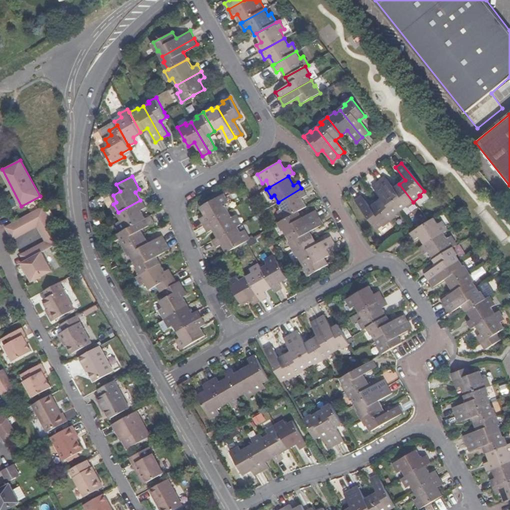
[(407,207),(413,202),(399,184),(394,189),(384,176),(378,181),(400,210),(406,206),(407,207)]
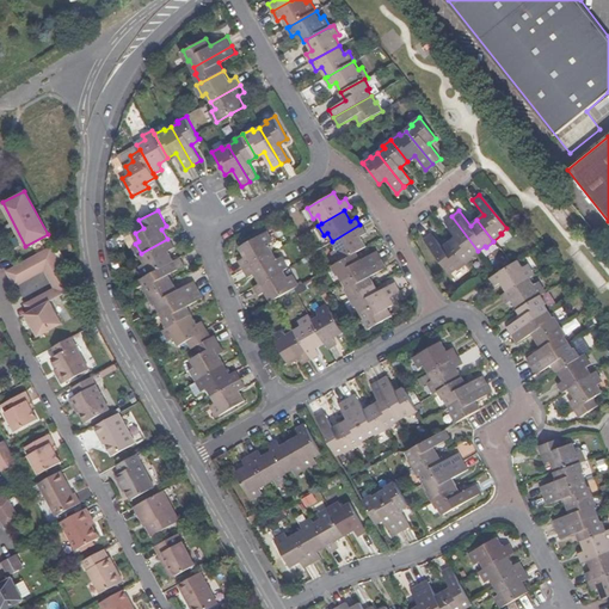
[(455,237),(449,243),(466,264),(474,257),(472,256),(478,251),(451,216),(444,222),(455,237)]
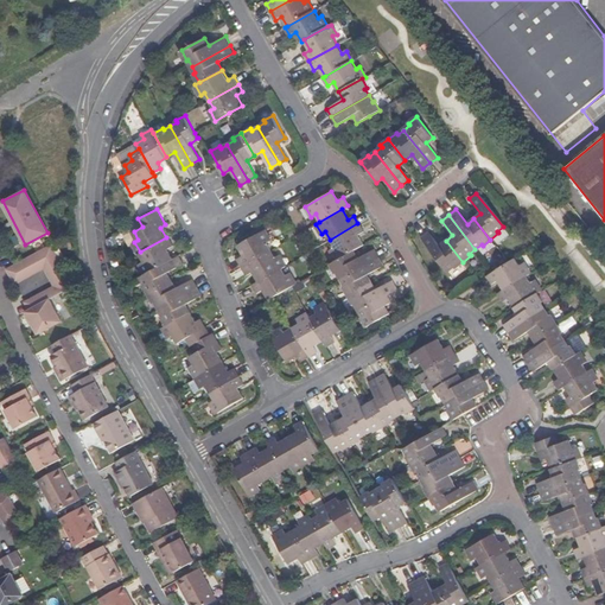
[(363,231),(357,223),(330,240),(333,247),(330,249),(336,260),(352,250),(362,244),(357,235),(363,231)]
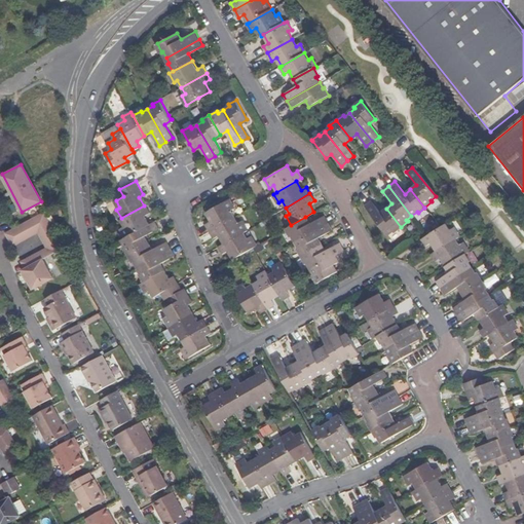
[(204,224),(209,230),(234,216),(230,210),(233,208),(228,199),(206,212),(210,221),(204,224)]
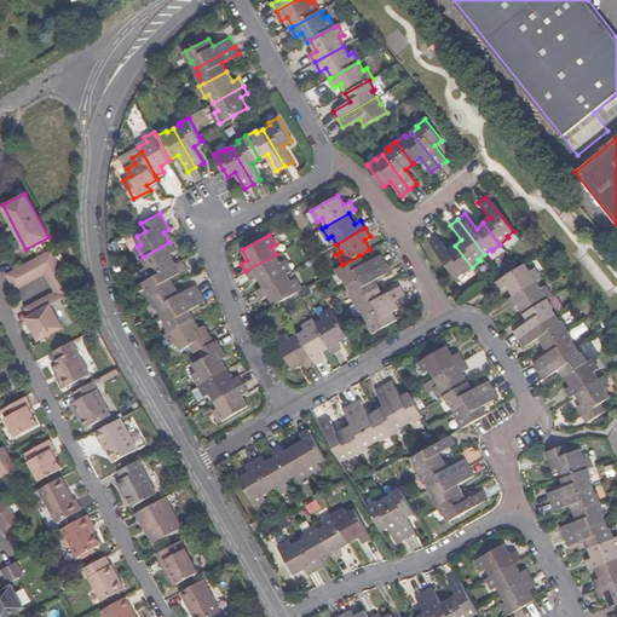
[(463,274),(472,267),(455,246),(448,252),(436,237),(430,243),(456,277),(462,272),(463,274)]
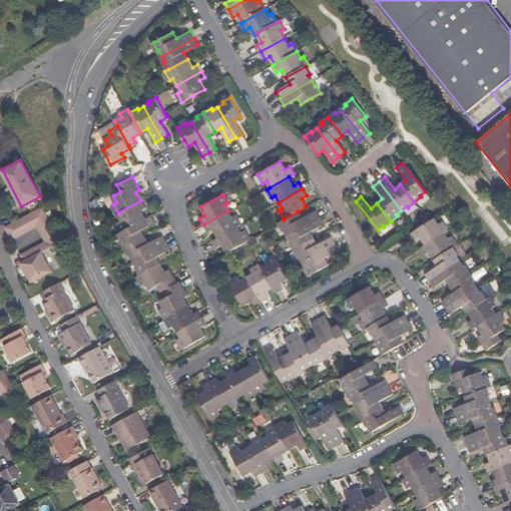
[(142,199),(140,200),(118,212),(121,219),(118,221),(123,229),(145,217),(141,209),(146,206),(142,199)]
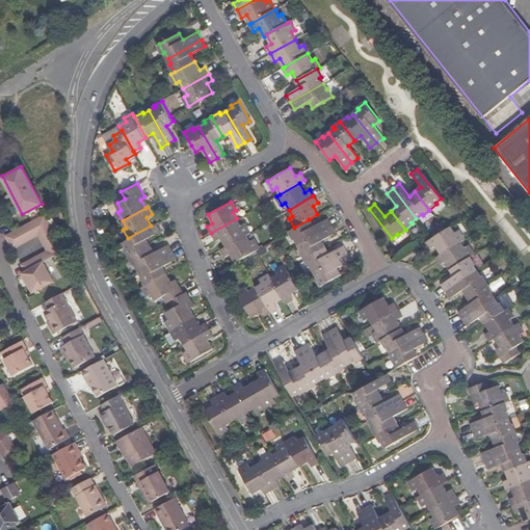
[(44,216),(16,230),(6,236),(12,247),(37,234),(46,249),(57,242),(44,216)]
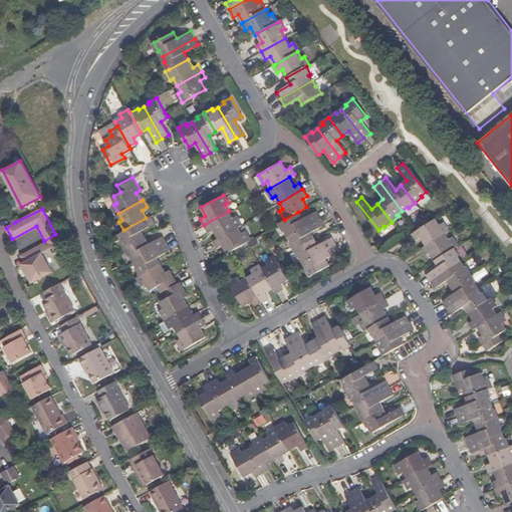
[(229,211),(204,225),(208,232),(213,229),(218,237),(237,226),(240,224),(235,216),(232,218),(229,211)]
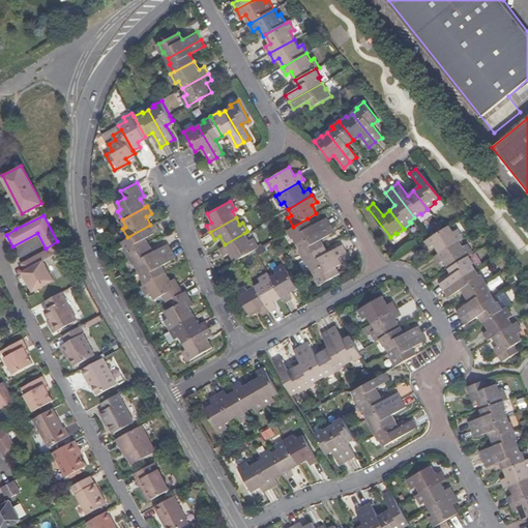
[(312,226),(308,218),(293,227),(287,230),(292,238),(294,238),(297,243),(329,225),(325,217),(312,226)]
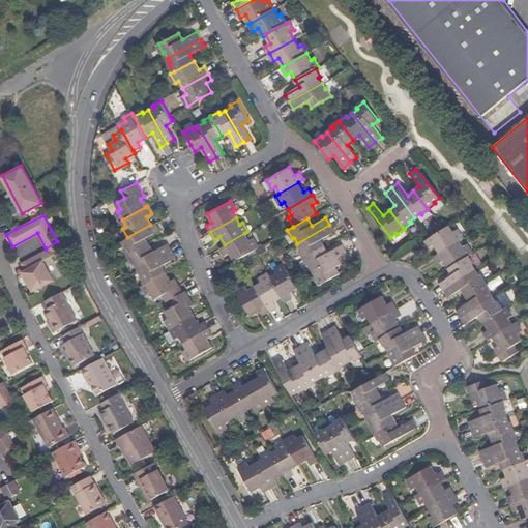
[(150,225),(127,237),(123,240),(126,246),(125,246),(129,255),(149,243),(145,236),(159,229),(155,222),(150,225)]
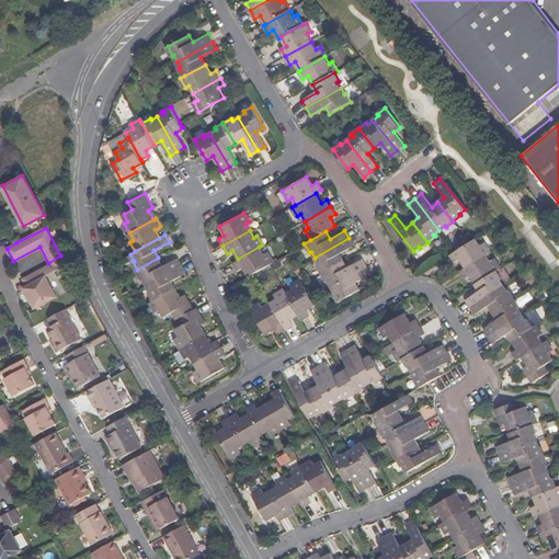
[(349,238),(315,258),(318,263),(316,264),(321,272),(342,260),(338,253),(353,244),(349,238)]
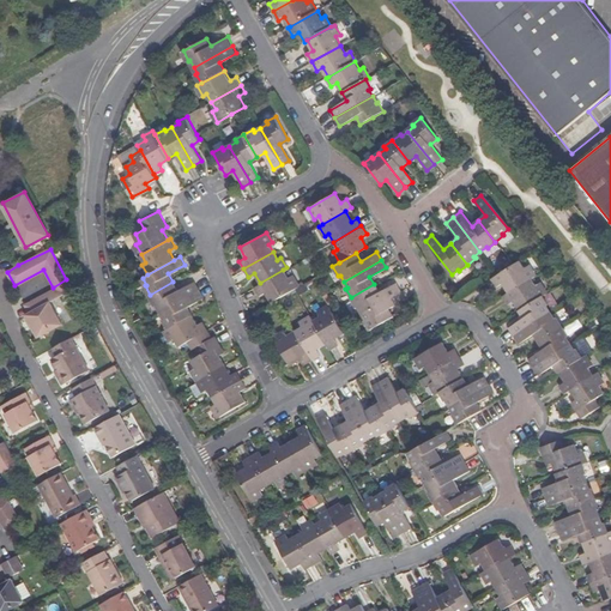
[(500,284),(506,294),(528,280),(532,278),(525,267),(522,268),(518,262),(514,265),(498,274),(489,280),(494,288),(500,284)]
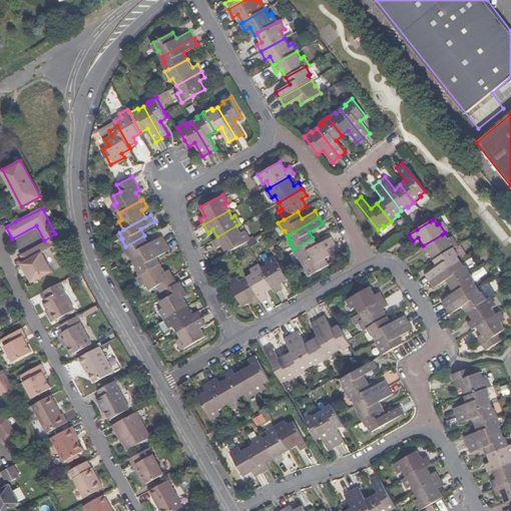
[(240,232),(236,225),(217,236),(211,239),(216,246),(221,243),(225,251),(230,249),(245,240),(247,239),(243,231),(240,232)]
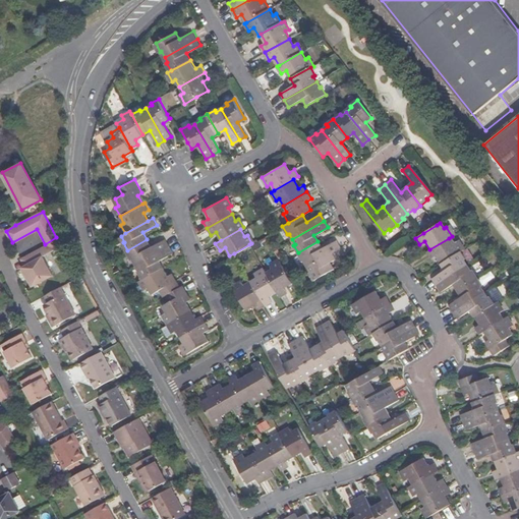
[(45,244),(47,249),(58,244),(59,243),(57,237),(56,237),(45,244)]
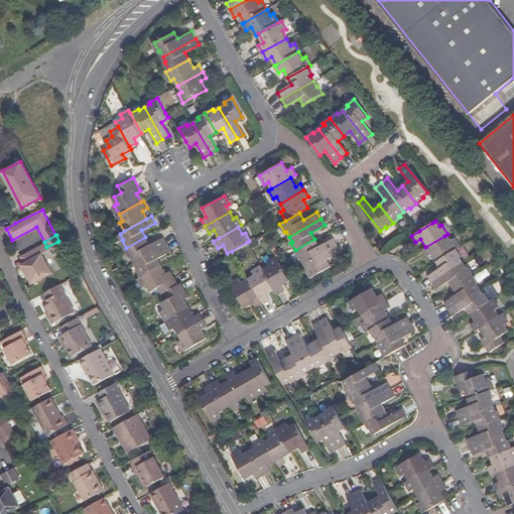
[(135,261),(166,242),(163,236),(149,243),(145,237),(126,248),(130,255),(132,255),(135,261)]
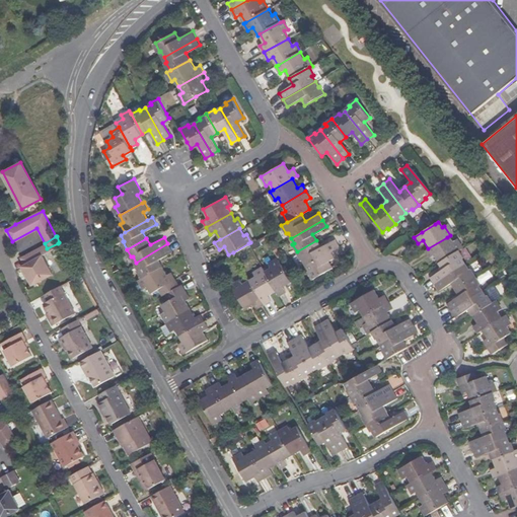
[(447,237),(428,248),(423,251),(428,259),(432,255),(437,264),(456,251),(459,249),(454,240),(451,242),(447,237)]
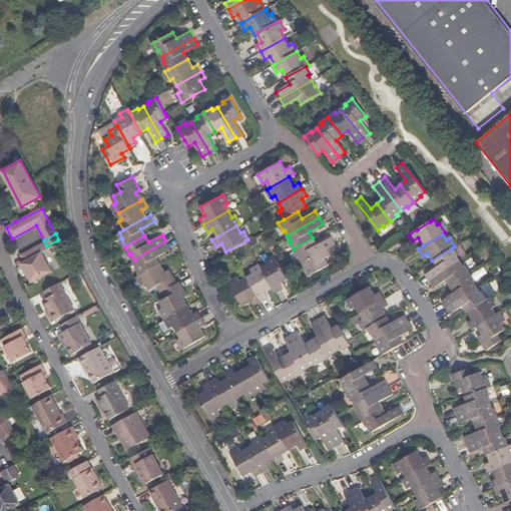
[(317,244),(313,237),(294,248),(298,257),(299,256),(303,262),(334,243),(330,236),(317,244)]
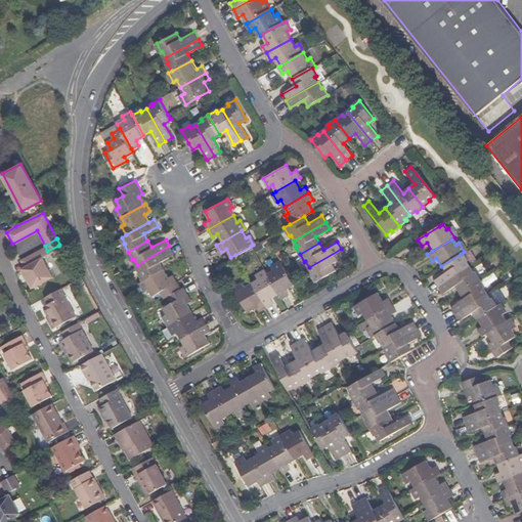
[(47,251),(45,246),(19,258),(22,262),(23,262),(47,251)]
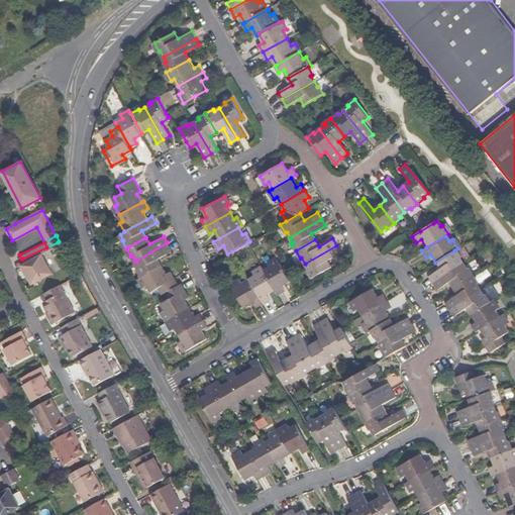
[(137,269),(141,276),(161,265),(157,258),(171,249),(167,242),(135,262),(138,268),(137,269)]
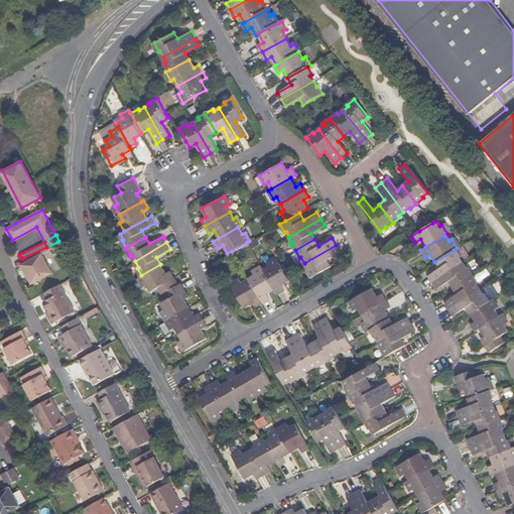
[(340,252),(336,245),(304,263),(308,269),(306,270),(310,277),(330,266),(326,259),(340,252)]
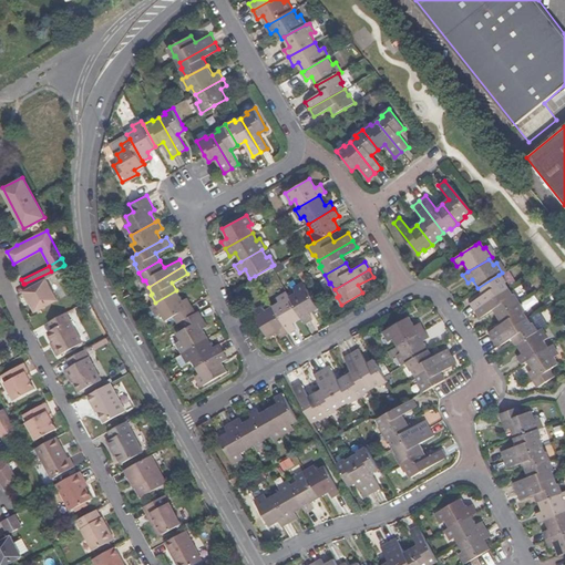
[(51,273),(51,271),(24,284),(24,286),(27,289),(22,291),(32,310),(54,298),(42,277),(51,273)]
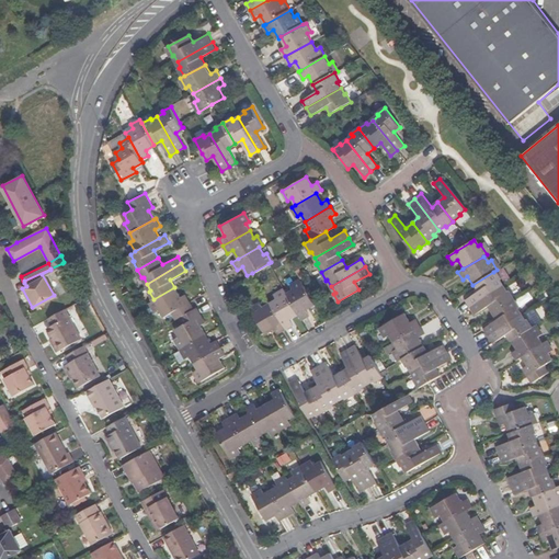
[(464,300),(468,307),(501,286),(498,281),(499,280),(493,272),(472,285),(477,292),(464,300)]
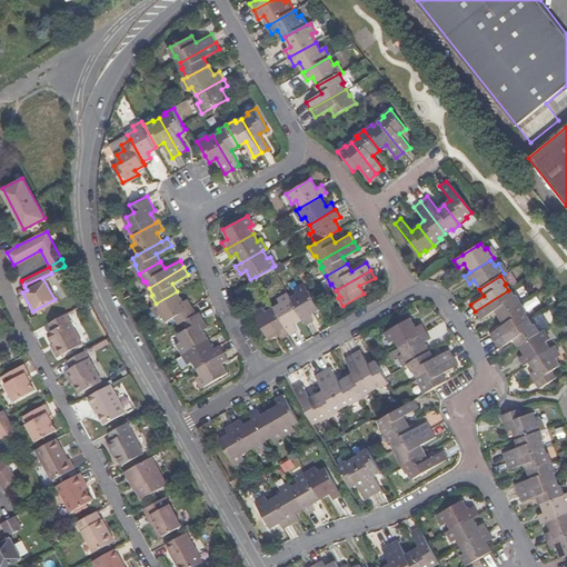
[(296,292),(289,297),(301,319),(304,325),(311,320),(309,315),(319,309),(315,301),(306,287),(304,284),(295,289),(296,292)]
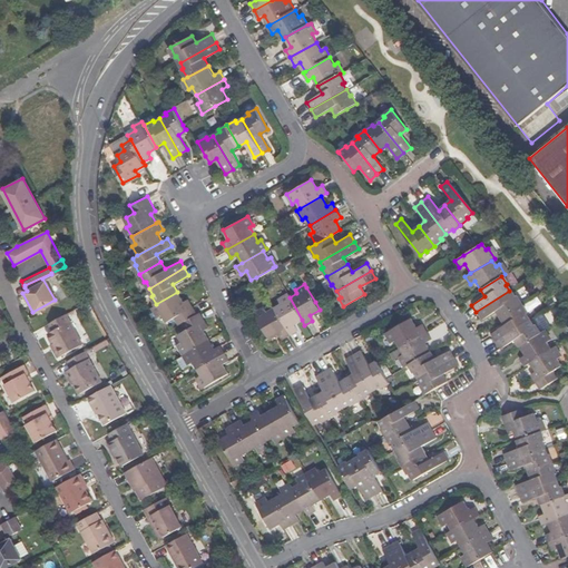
[(498,319),(519,305),(515,297),(513,299),(509,291),(476,312),(481,321),(495,312),(498,319)]
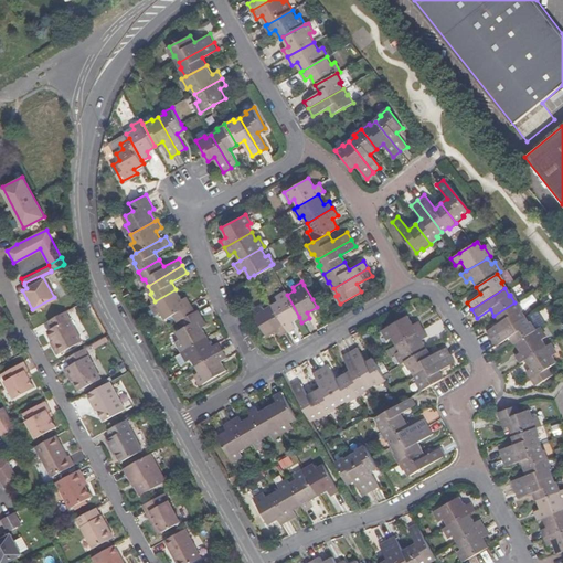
[(180,319),(194,311),(186,297),(181,298),(176,289),(155,301),(151,303),(157,312),(160,310),(165,318),(172,312),(177,320),(180,319)]
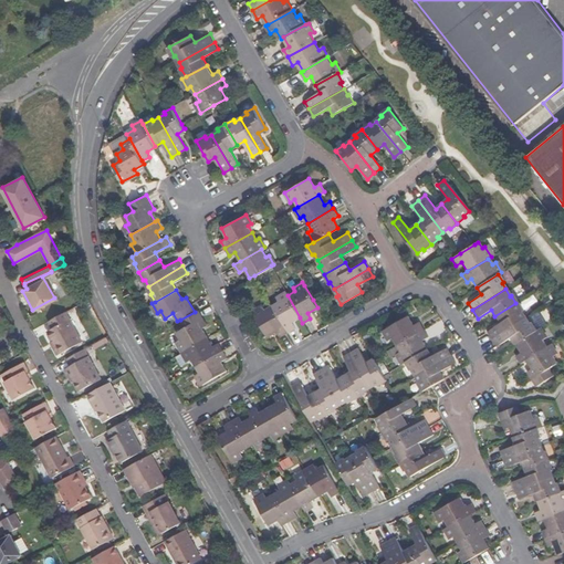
[(300,317),(288,295),(285,292),(275,298),(278,301),(271,304),(286,332),(293,327),(290,323),(300,317)]
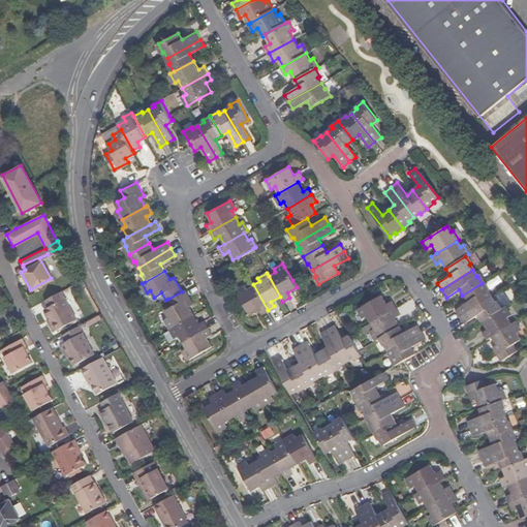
[(487,290),(482,283),(462,296),(467,303),(455,310),(458,316),(489,297),(486,291),(487,290)]
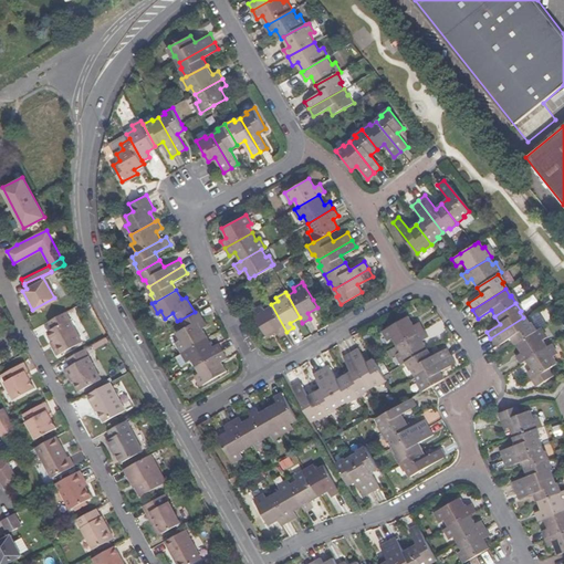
[(286,332),(271,304),(263,310),(261,305),(252,311),(267,336),(275,331),(279,336),(286,332)]
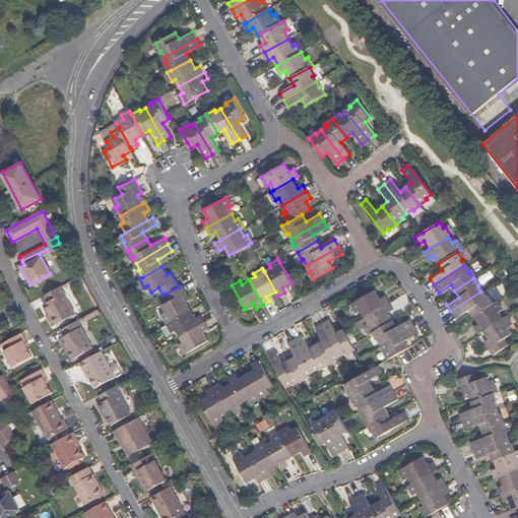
[(71,313),(56,284),(41,294),(44,299),(44,301),(41,303),(45,311),(47,315),(45,316),(49,324),(71,313)]
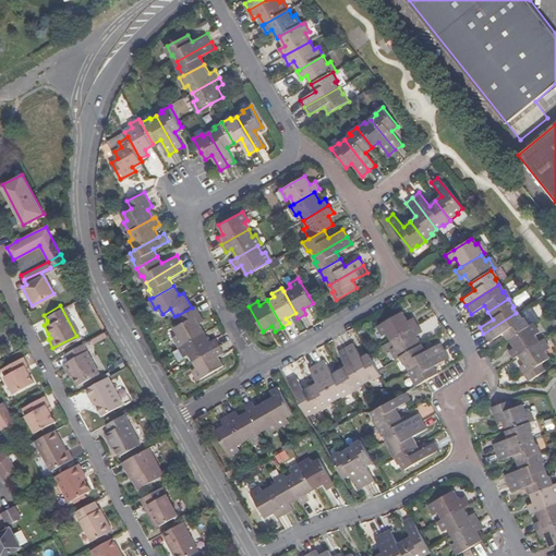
[(173,336),(179,346),(204,331),(198,323),(203,319),(194,305),(192,307),(178,315),(181,322),(173,327),(178,334),(173,336)]
